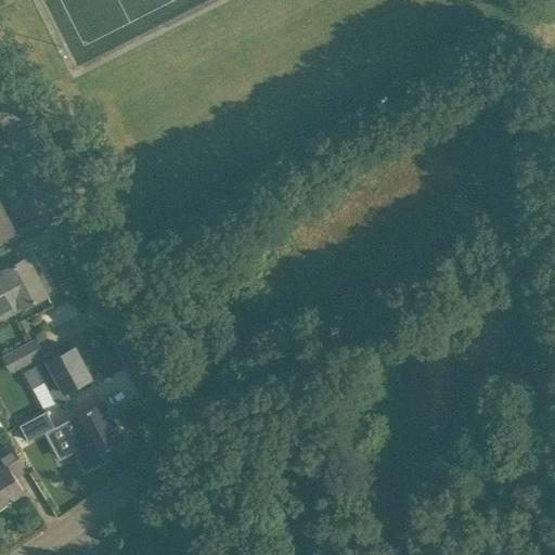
[(0,237),(10,233),(0,214),(0,205),(1,205),(0,204),(0,237)]
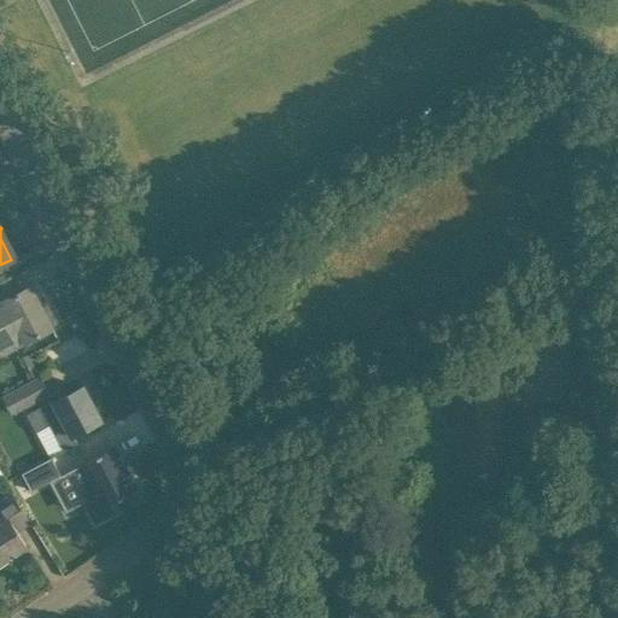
[(578,258),(560,261),(563,275),(578,273),(581,273),(579,268),(578,258)]
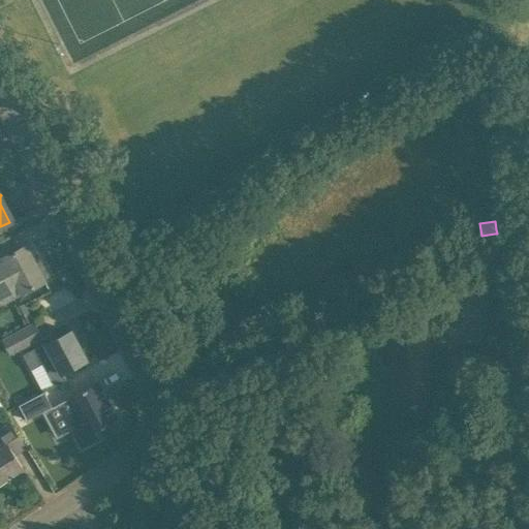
[(27,245),(8,255),(1,259),(2,261),(0,261),(0,304),(1,304),(45,280),(43,277),(47,275),(40,261),(36,263),(27,245)]
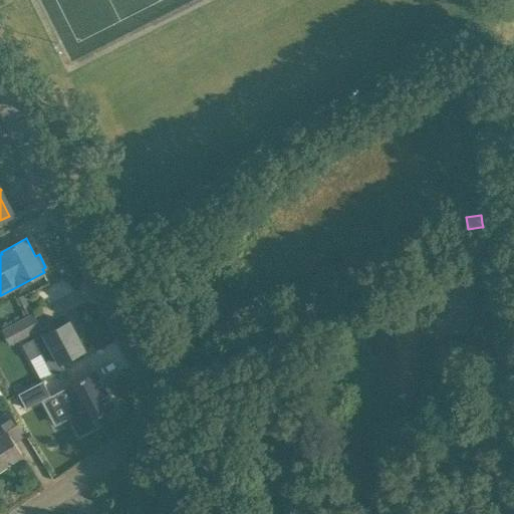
[(34,311),(2,329),(10,344),(42,327),(34,311)]
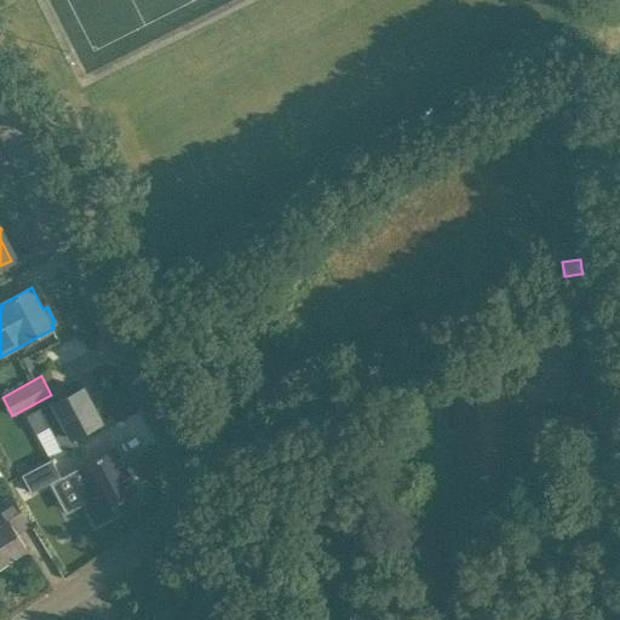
[(79,443),(74,435),(102,420),(84,386),(62,397),(56,401),(55,400),(28,414),(50,457),(51,458),(52,458),(79,443)]
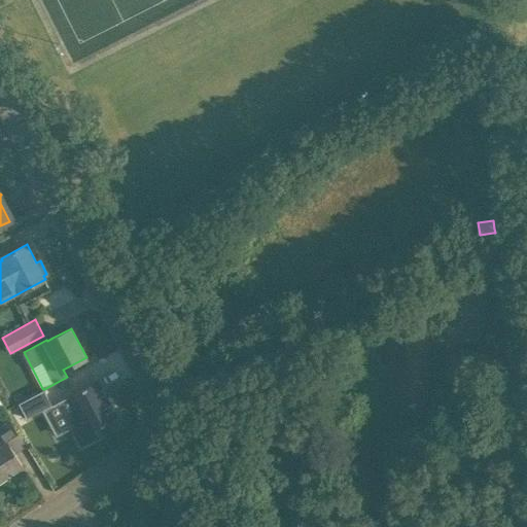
[(72,394),(57,402),(70,427),(71,426),(72,427),(81,446),(98,436),(94,428),(117,416),(98,379),(71,393),(72,394)]
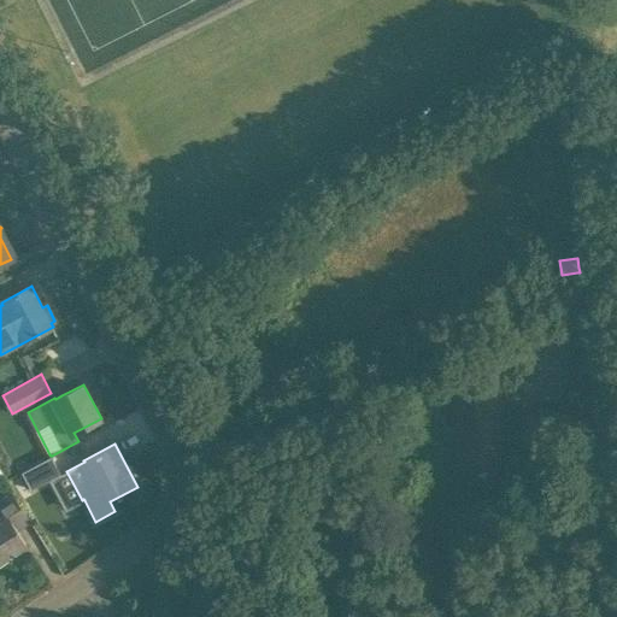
[(31,489),(51,480),(62,474),(52,456),(22,471),(31,489)]
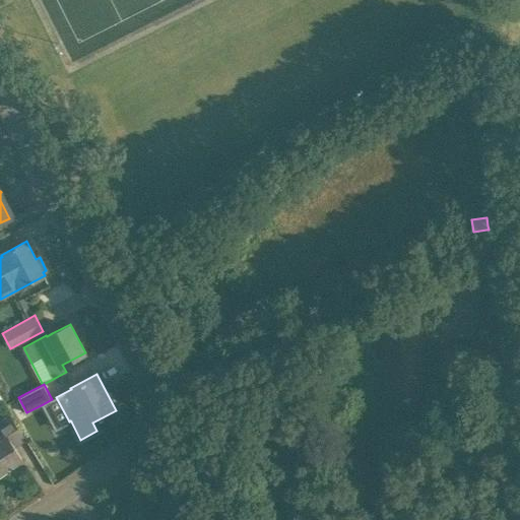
[(0,472),(22,458),(14,445),(24,438),(9,413),(0,419),(0,472)]
